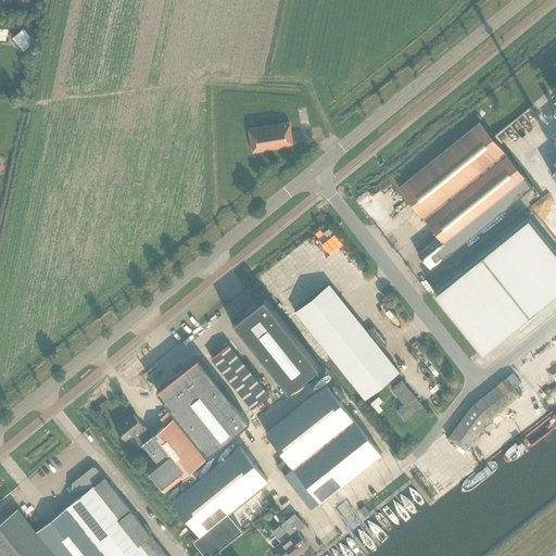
[(24,28),(12,38),(23,52),(35,42),(24,28)]
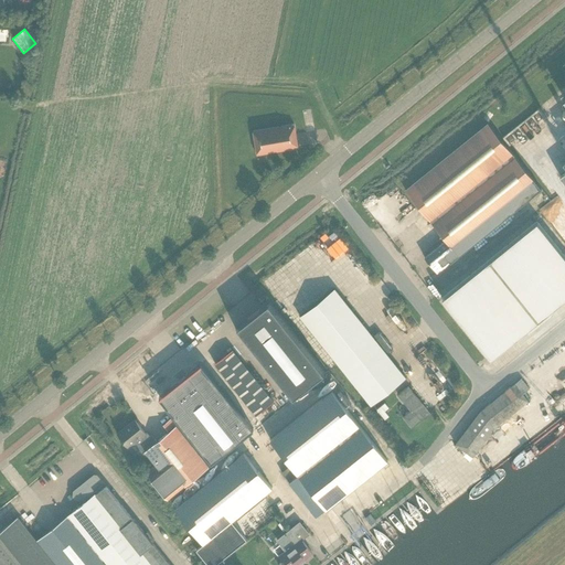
[(16,59),(12,71),(24,73),(28,62),(16,59)]
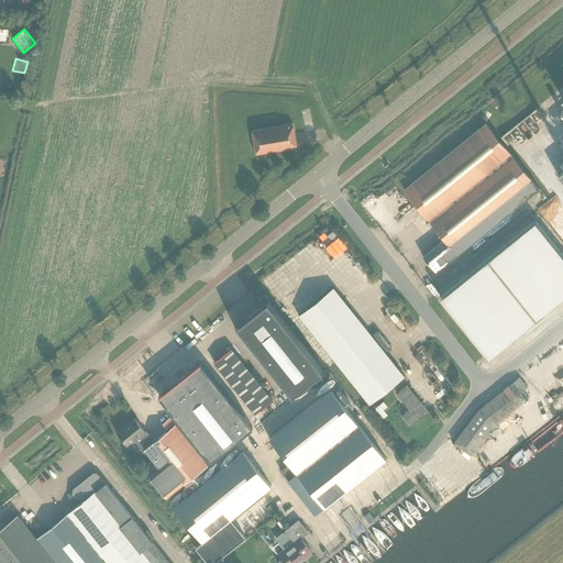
[(297,147),(294,123),(252,130),(255,154),(297,147)]
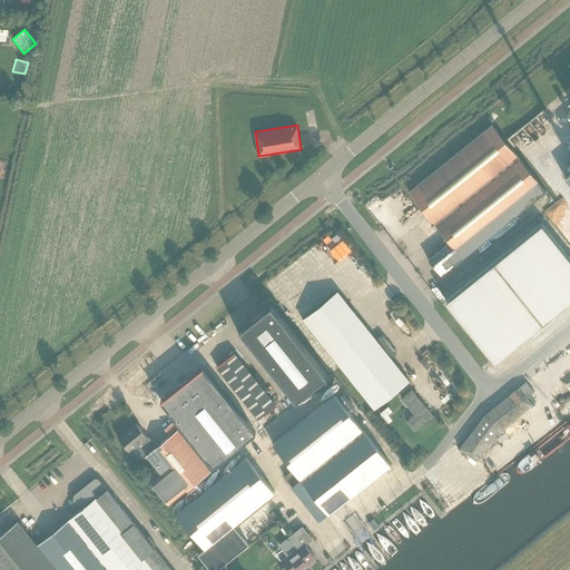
[(441,275),(546,190),(492,125),(409,193),(449,242),(428,258),(441,275)]
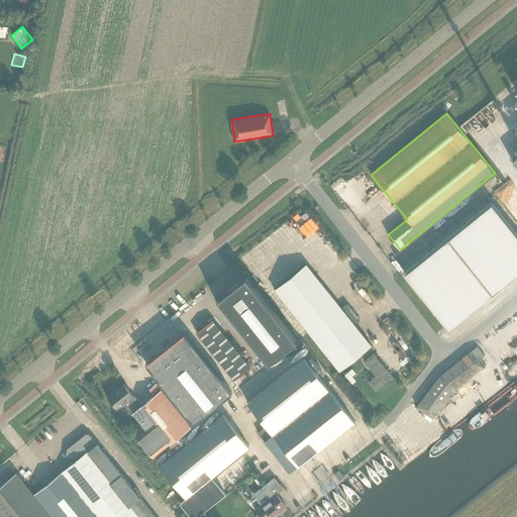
[(504,284),(516,273),(516,232),(492,202),(405,272),(449,327),(504,284)]
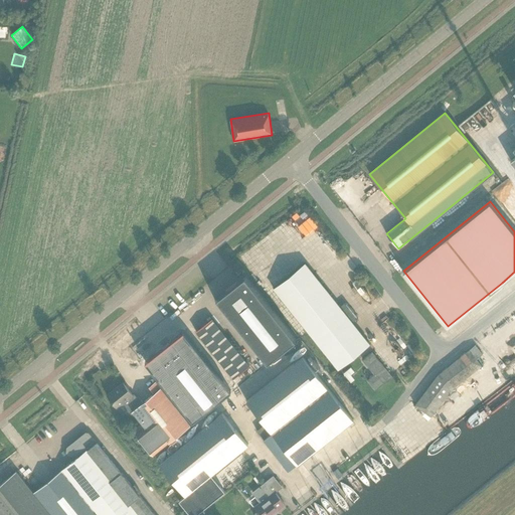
[(369,343),(305,264),(274,289),(338,368),(369,343)]
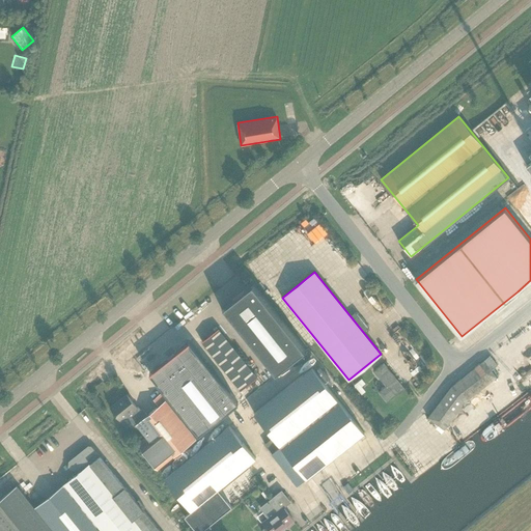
[(254,282),(221,309),(273,373),(306,347),(254,282)]
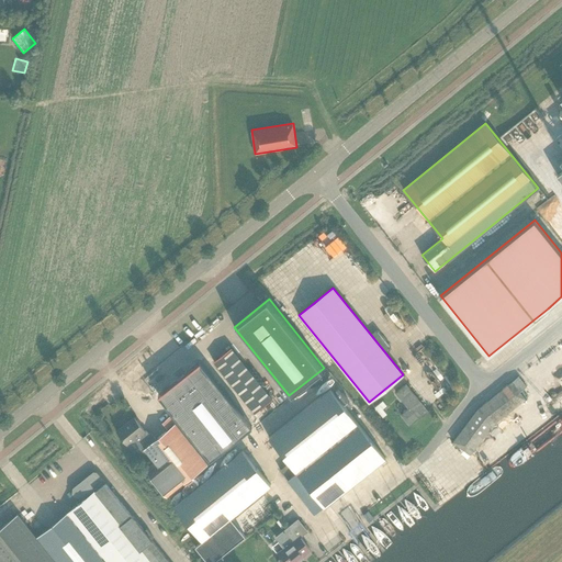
[(271,398),(231,348),(213,361),(254,413),(271,398)]
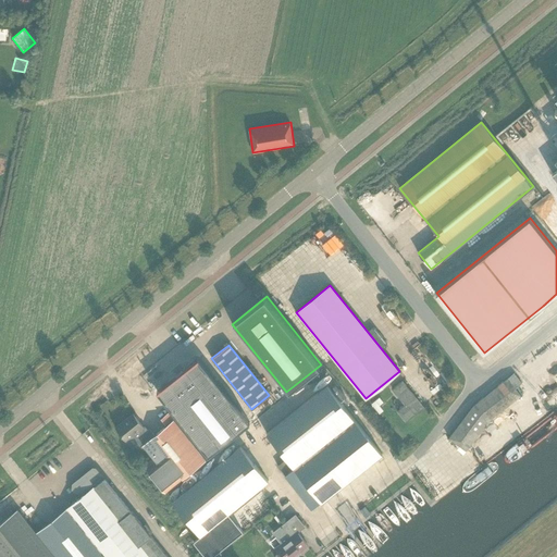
[(249,421),(199,359),(157,393),(208,455),(249,421)]
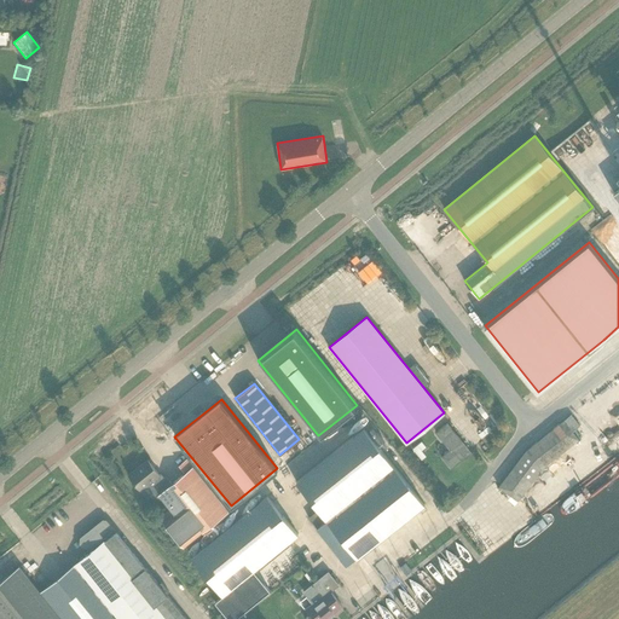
[(526,450),(498,486),(518,501),(522,493),(541,469),(578,439),(573,432),(580,426),(572,414),(526,450)]
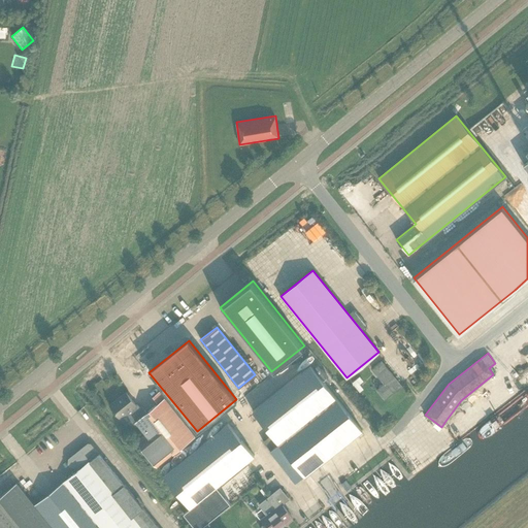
[(384,399),(401,386),(382,360),(371,367),(384,383),(375,389),(384,399)]
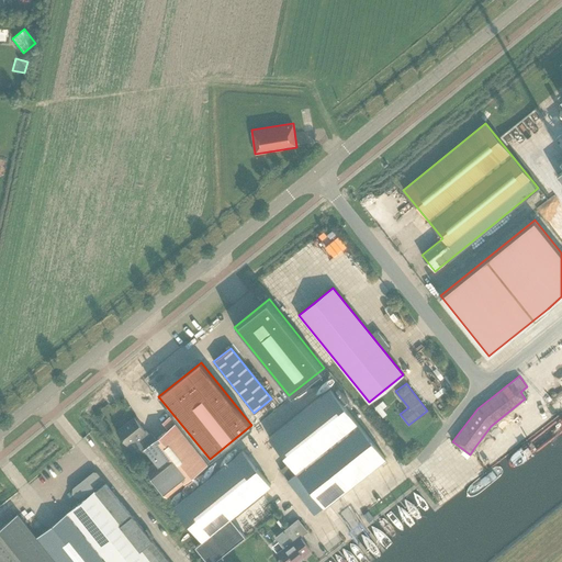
[(384,459),(330,390),(270,438),(289,462),(280,470),(315,515),(384,459)]
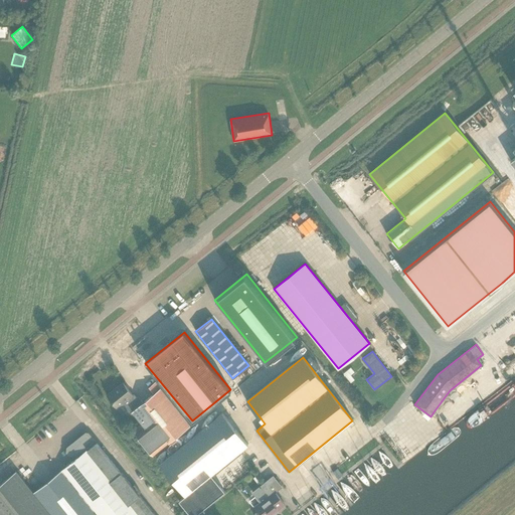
[(135,397),(123,382),(107,395),(117,407),(123,402),(129,409),(133,410),(135,409),(147,424),(135,434),(152,455),(168,443),(169,443),(190,425),(179,411),(176,413),(158,390),(143,402),(139,398),(135,397)]
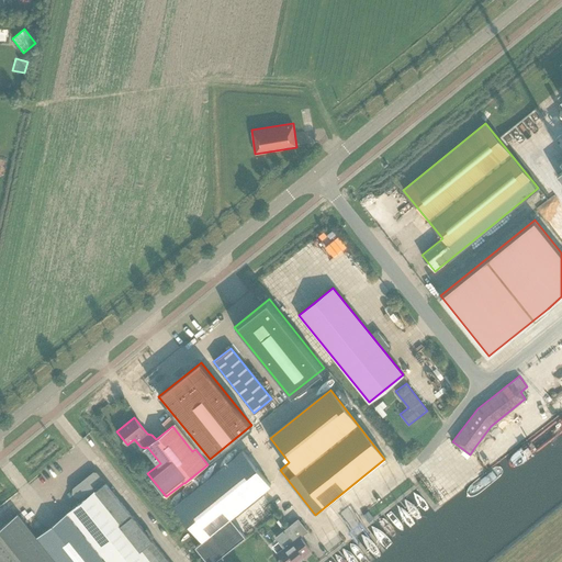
[(202,540),(270,485),(243,450),(175,506),(202,540)]
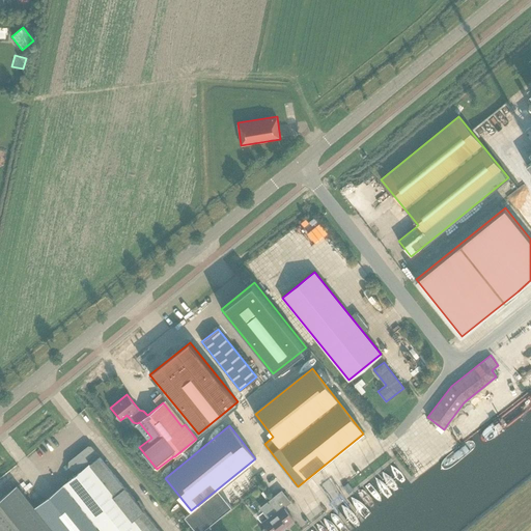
[(76,474),(64,483),(102,530),(159,530),(141,509),(143,507),(137,499),(135,501),(123,487),(91,448),(87,447),(70,463),(68,466),(76,474)]
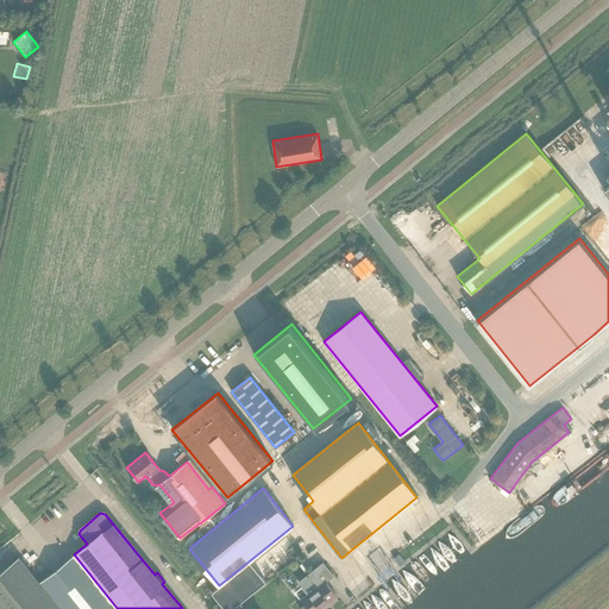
[(38,583),(58,608),(117,608),(74,554),(38,583)]
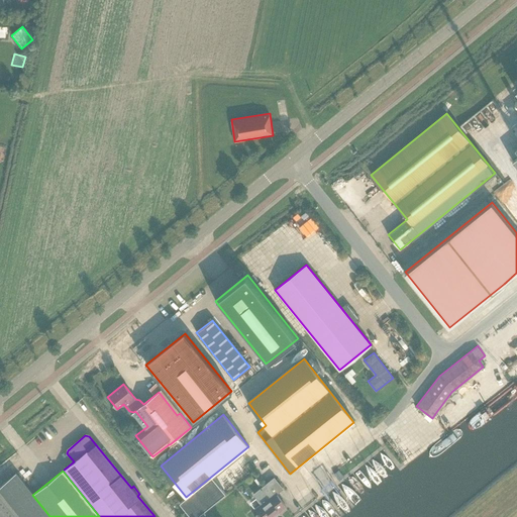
[(0,516),(49,516),(32,495),(14,474),(0,485),(0,516)]
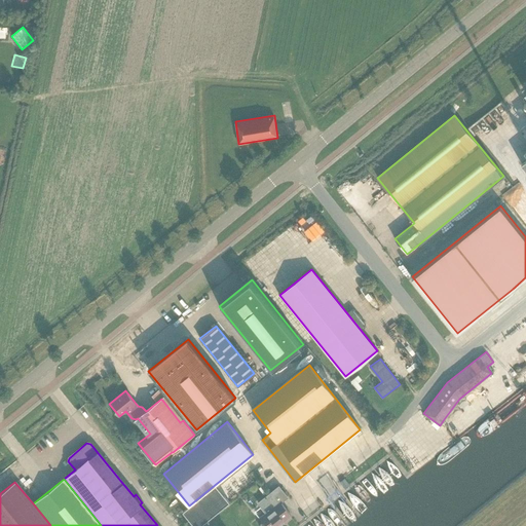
[(183,512),(194,525),(199,525),(229,502),(215,485),(183,512)]
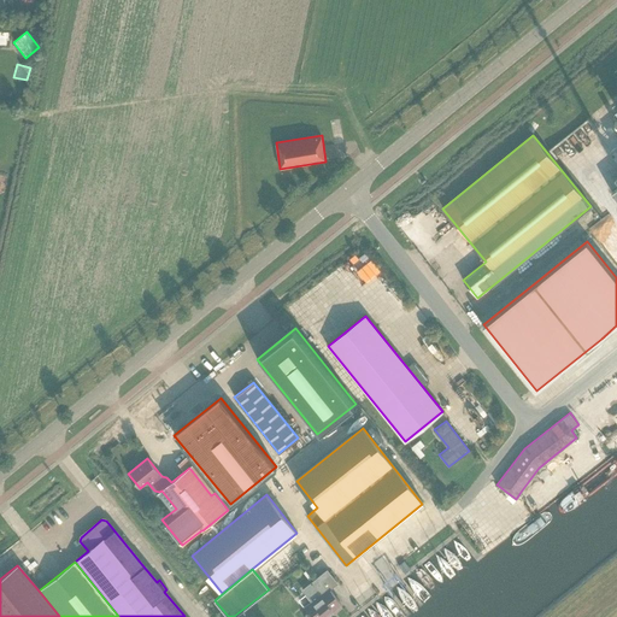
[(307,585),(301,589),(311,601),(304,607),(307,612),(305,615),(304,616),(329,616),(330,616),(330,612),(341,604),(329,589),(338,583),(327,570),(317,577),(327,589),(317,597),(307,585)]
